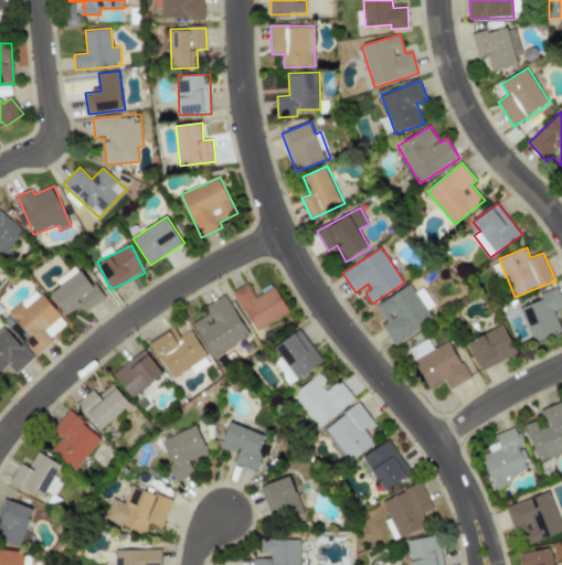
[(88,311),(105,298),(83,269),(52,294),(69,316),(83,305),(88,311)]
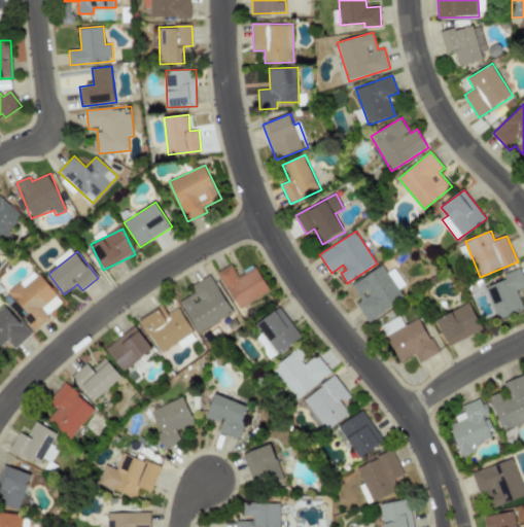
[(257,267),(239,277),(233,265),(219,272),(240,309),(271,291),(257,267)]
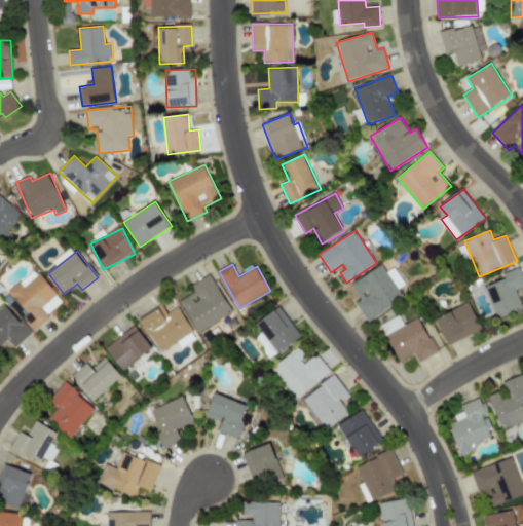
[(368,321),(404,298),(382,264),(351,285),(362,300),(357,303),(368,321)]
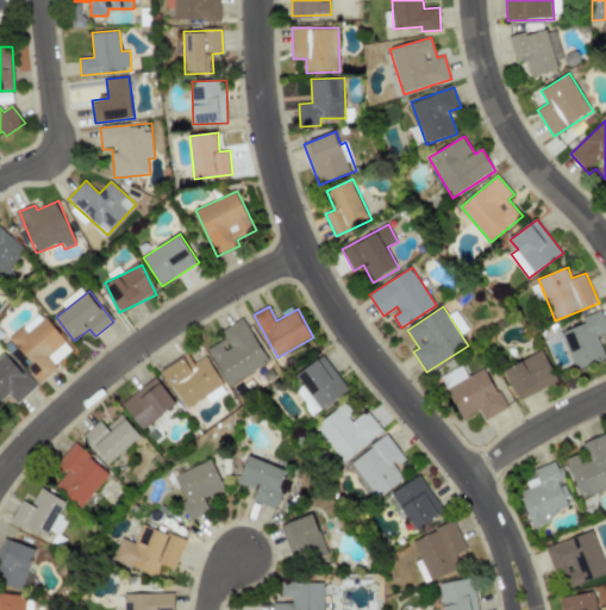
[(562,332),(578,371),(605,360),(605,353),(599,336),(605,334),(605,317),(603,310),(583,318),(585,323),(562,332)]
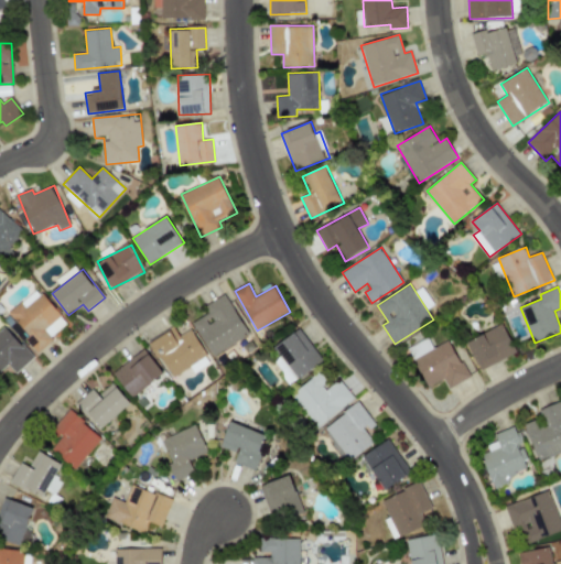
[(69,326),(40,289),(9,312),(39,350),(69,326)]
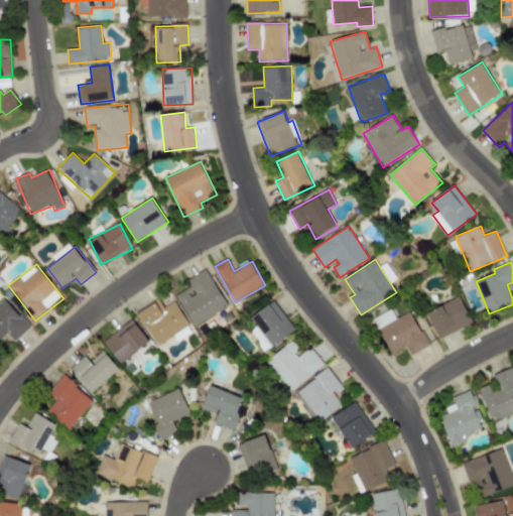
[(187,280),(191,288),(178,294),(194,326),(228,307),(209,269),(187,280)]
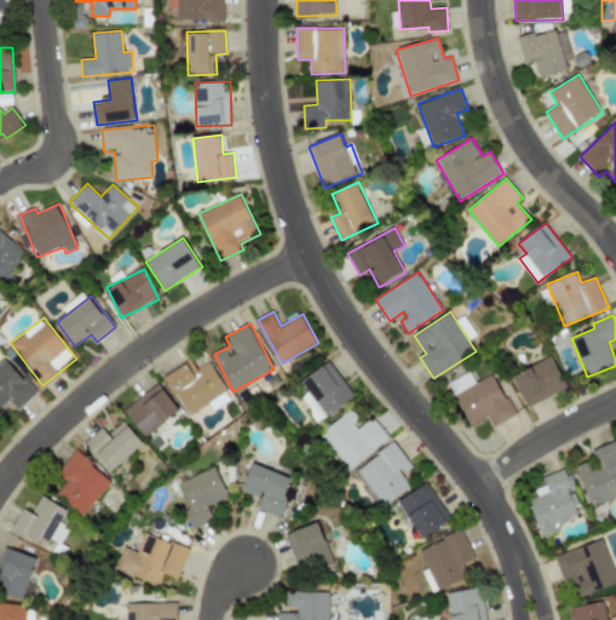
[(529,407),(569,388),(553,356),(513,375),(529,407)]
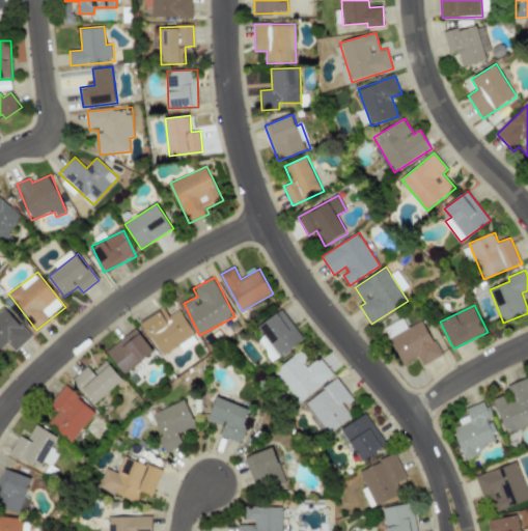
[(0,311),(0,352),(8,343),(17,352),(33,336),(5,307),(0,311)]
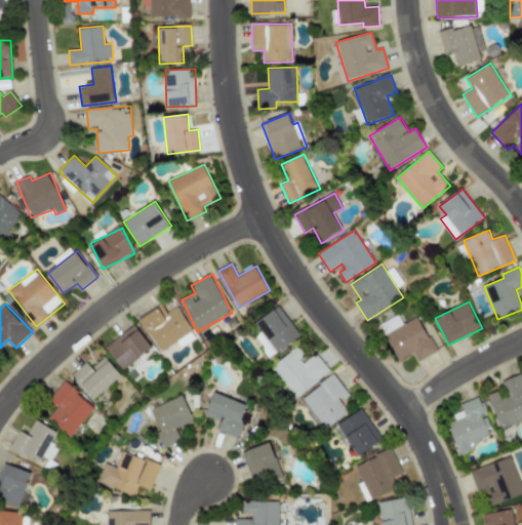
[(194,332),(179,306),(167,313),(163,305),(141,317),(160,351),(194,332)]
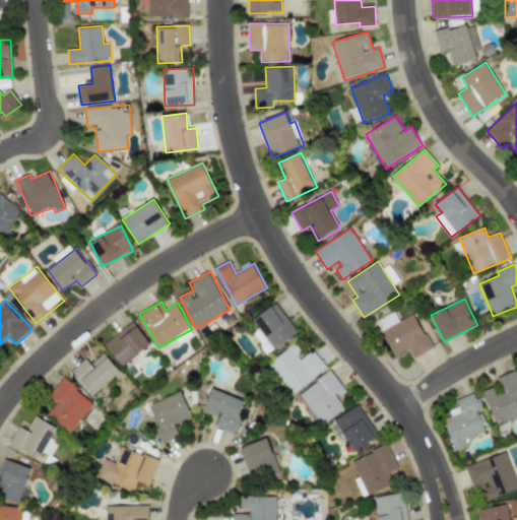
[(299,333),(277,303),(254,319),(275,349),(299,333)]
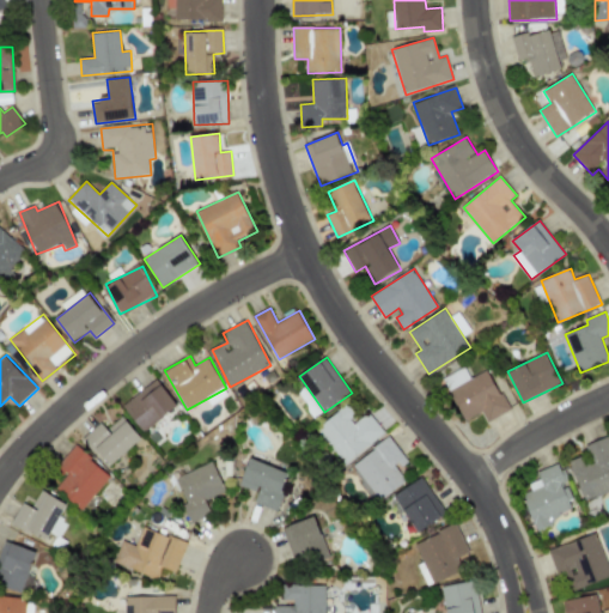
[(511,410),(488,369),(450,390),(467,422),(483,412),(489,422),(511,410)]
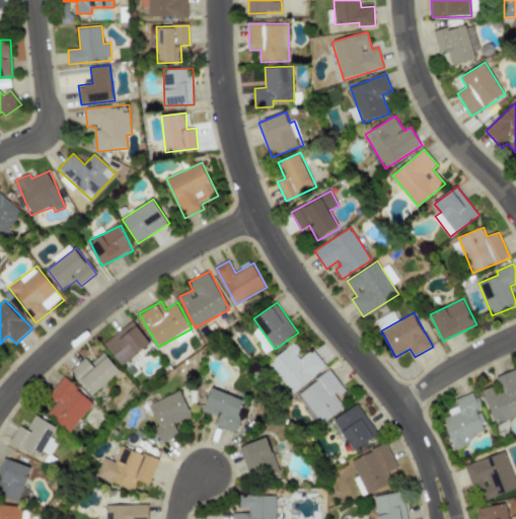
[(104,344),(123,366),(152,343),(134,320),(104,344)]
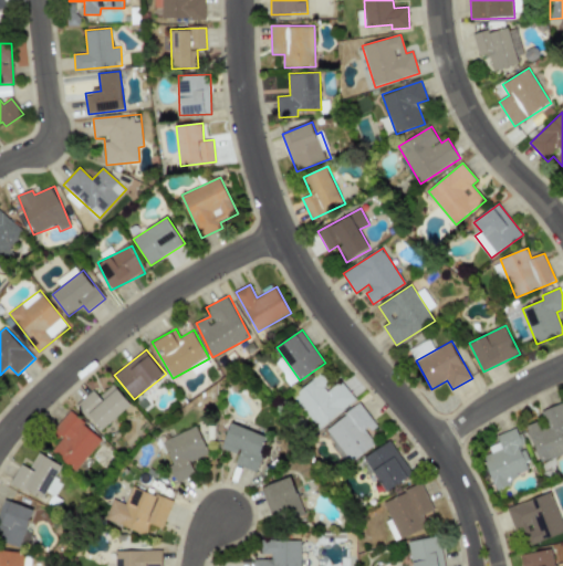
[(319,429),(356,400),(342,381),(331,389),(320,375),(293,396),(319,429)]
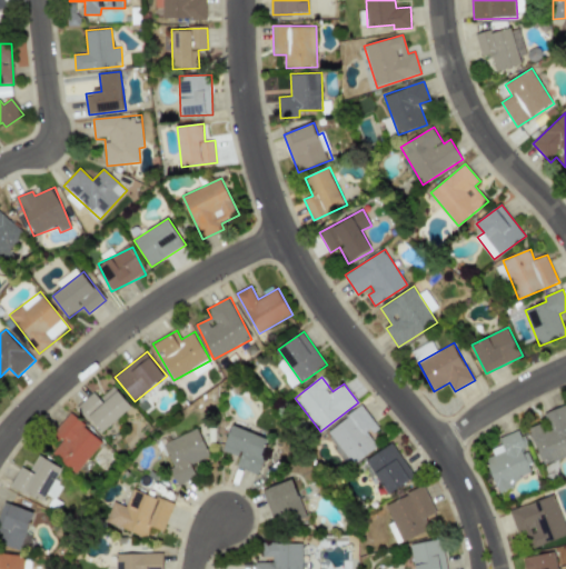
[(95,392),(79,406),(101,433),(132,407),(115,386),(100,399),(95,392)]
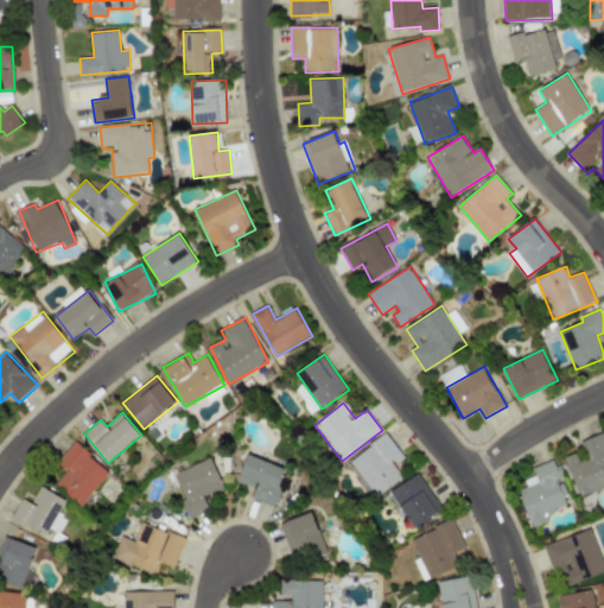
[(405,476),(396,464),(405,458),(388,434),(348,462),(374,499),(405,476)]
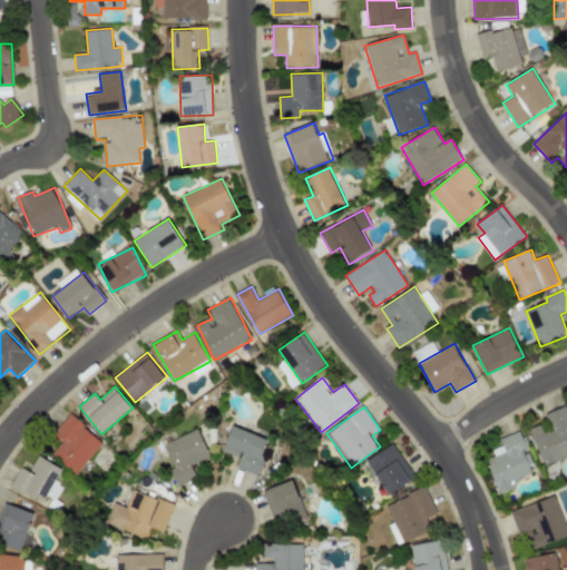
[(530,429),(546,465),(566,457),(566,406),(545,415),(547,422),(530,429)]
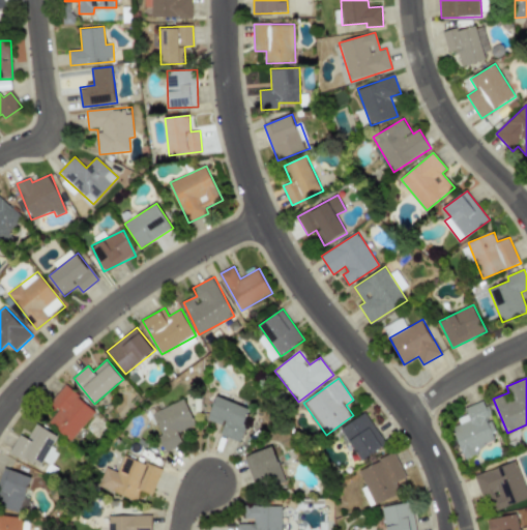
[(97,409),(65,385),(52,403),(60,409),(49,423),(74,441),(97,409)]
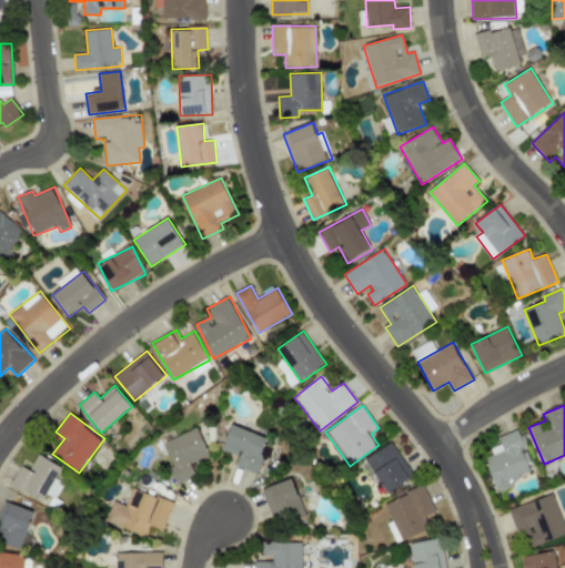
[(236,466),(256,474),(271,438),(233,424),(223,449),(241,456),(236,466)]
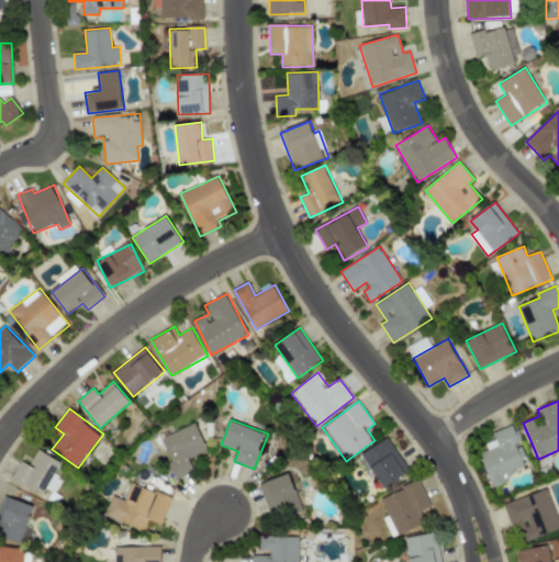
[(163,438),(172,461),(169,463),(177,480),(196,471),(190,459),(209,450),(196,423),(163,438)]
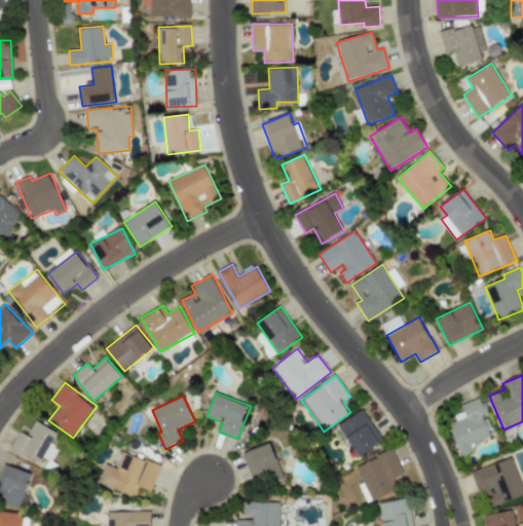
[(459,452),(495,441),(482,398),(462,404),(464,412),(455,415),(457,422),(450,424),(459,452)]
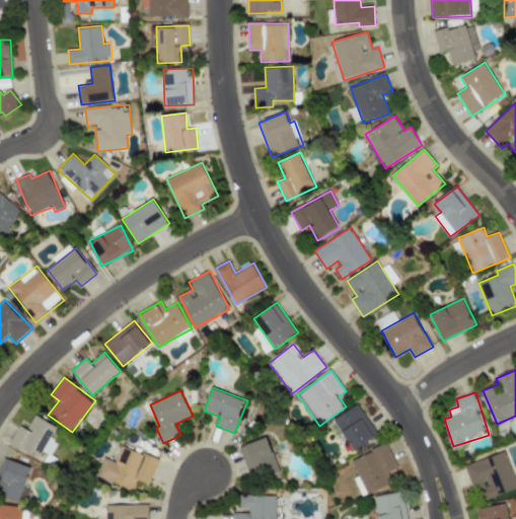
[(334,420),(354,451),(378,435),(358,403),(334,420)]
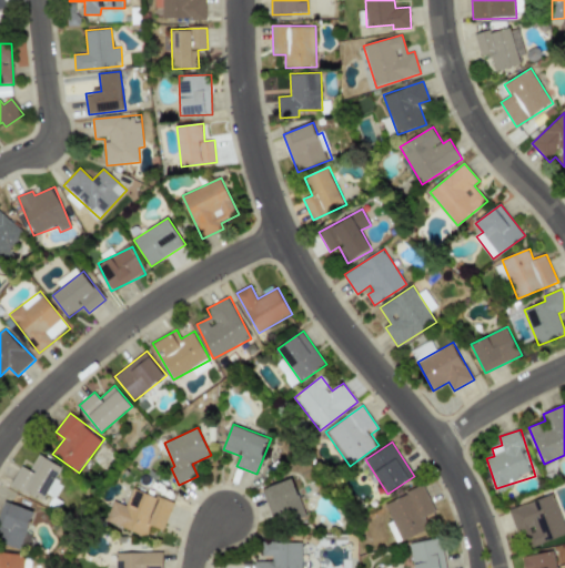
[(63,466),(39,455),(31,470),(21,466),(12,486),(44,500),(49,493),(52,494),(57,485),(56,484),(63,466)]
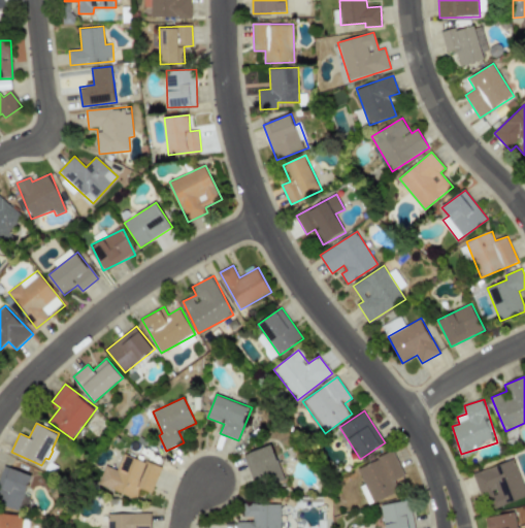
[(286,480),(272,444),(244,455),(257,490),(286,480)]
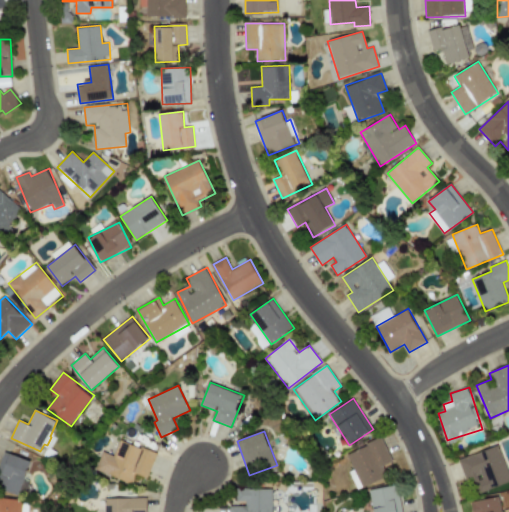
[(362,487),(395,474),(381,439),(348,453),(362,487)]
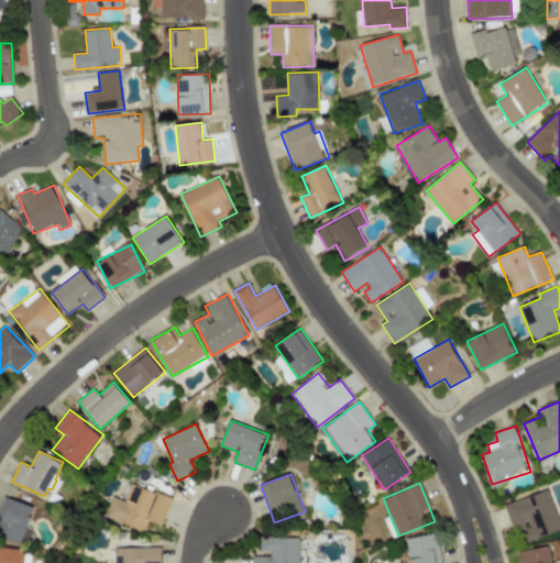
[(106,517),(144,531),(147,520),(163,526),(173,498),(132,484),(127,500),(113,496),(106,517)]
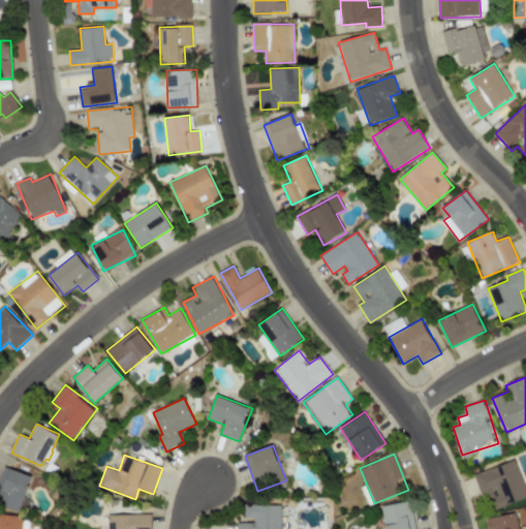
[(481,494),(488,492),(495,509),(525,498),(525,489),(515,460),(473,475),(481,494)]
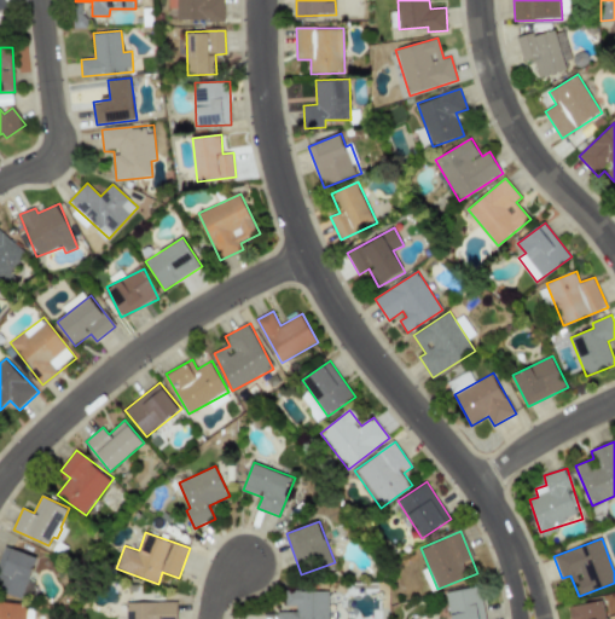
[(38,557),(6,545),(0,561),(0,590),(23,600),(38,557)]
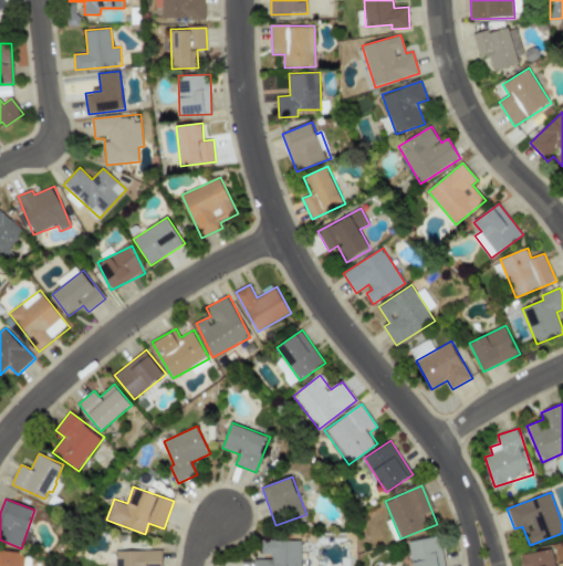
[(445,565),(440,536),(409,542),(413,565),(445,565)]
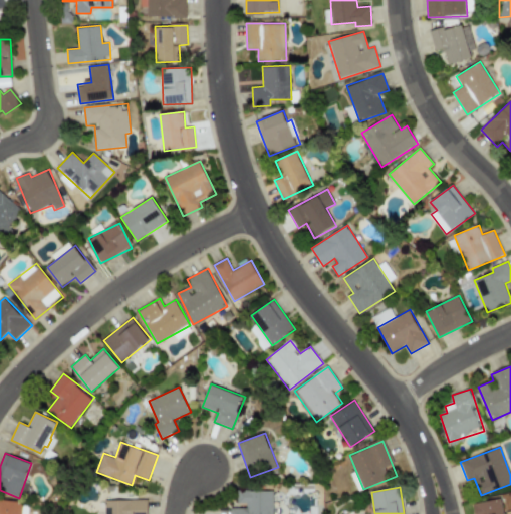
[(232,508),(232,513),(273,513),(273,490),(238,491),(238,503),(247,503),(247,508),(232,508)]
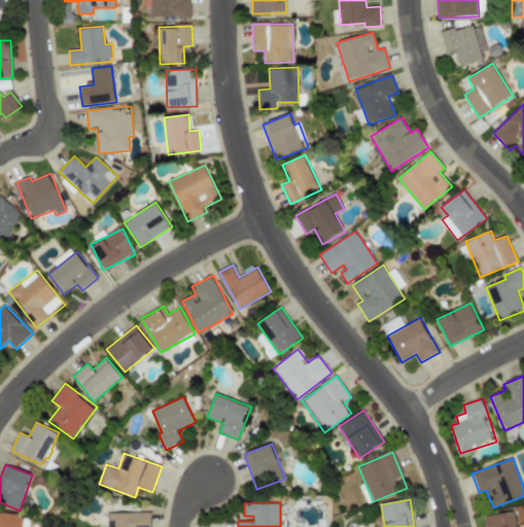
[(0,526),(22,526),(24,514),(0,512),(0,526)]
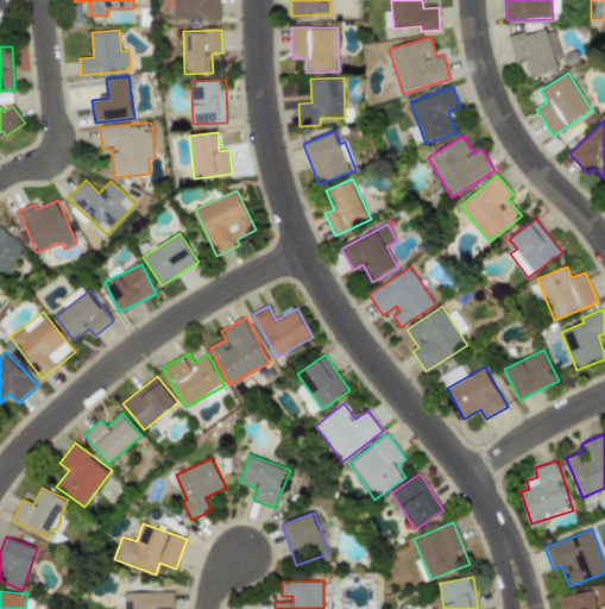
[(562,595),(563,608),(597,608),(596,591),(562,595)]
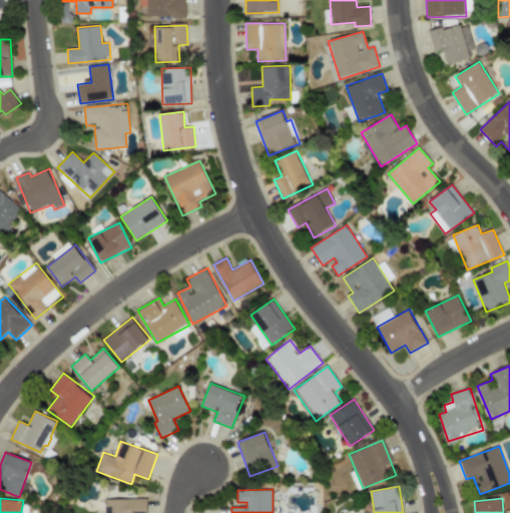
[(147,512),(147,499),(105,499),(105,512),(147,512)]
